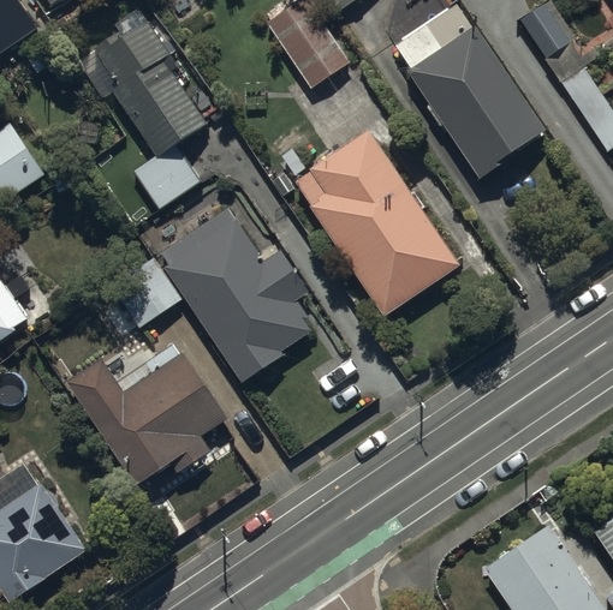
[(42,25),(25,0),(0,0),(0,54),(42,25)]
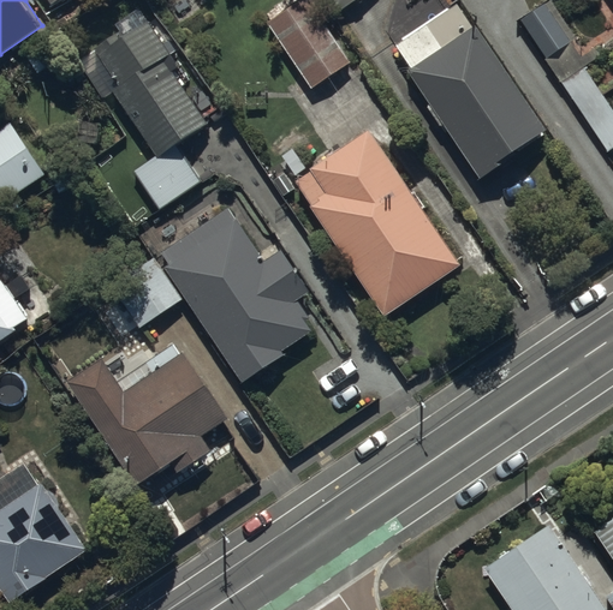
[(295,0),(265,22),(310,87),(349,59),(308,0),(295,0)]
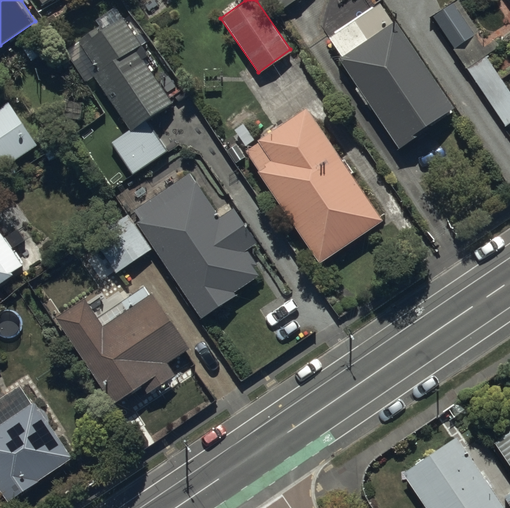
[(273,0),(279,9),(291,0),(273,0)]
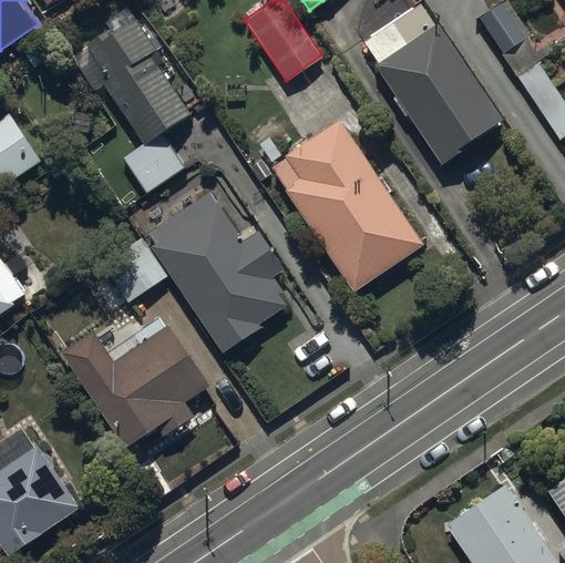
[(502,0),(478,17),(500,51),(499,51),(556,137),(564,131),(564,104),(535,60),(540,58),(526,37),(530,34),(506,0),(502,0)]
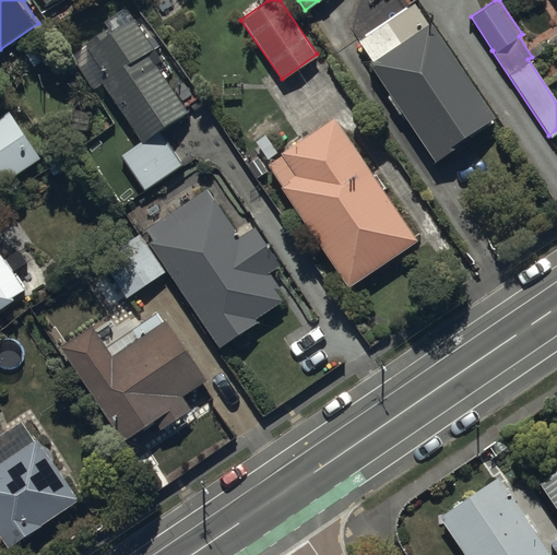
[(413,2),(357,39),(371,61),(369,63),(437,163),(457,150),(454,146),(496,118),(429,21),(427,22),(413,2)]
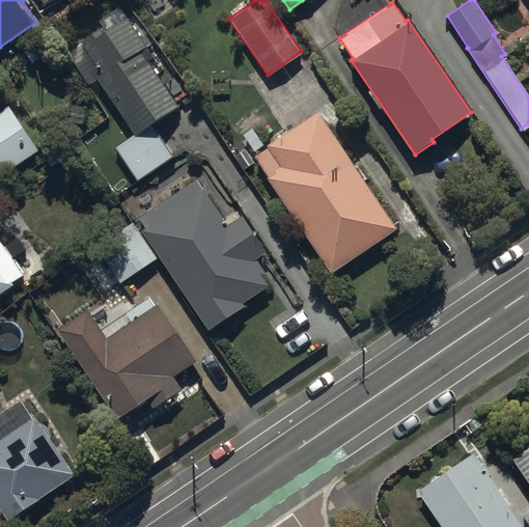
[(124,17),(106,29),(102,23),(70,47),(132,133),(113,146),(137,181),(173,155),(151,125),(178,106),(146,61),(154,56),(124,17)]
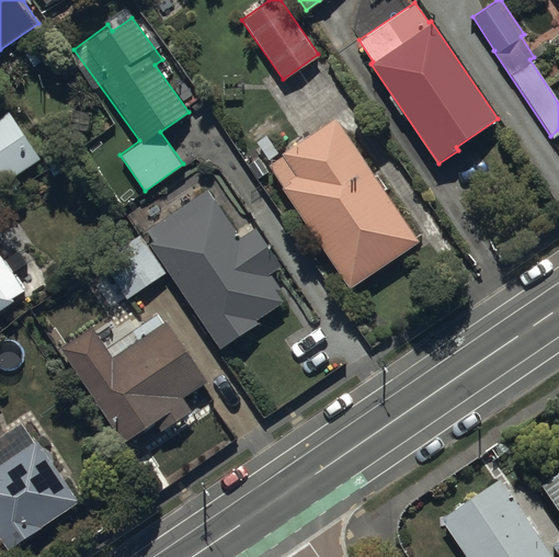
[(0,184),(41,158),(10,111),(0,116),(0,184)]
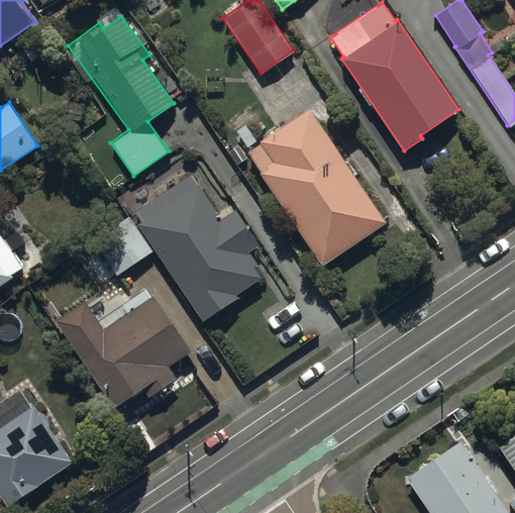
[(385,221),(309,110),(261,143),(247,152),(260,172),(258,173),(321,266),(385,221)]
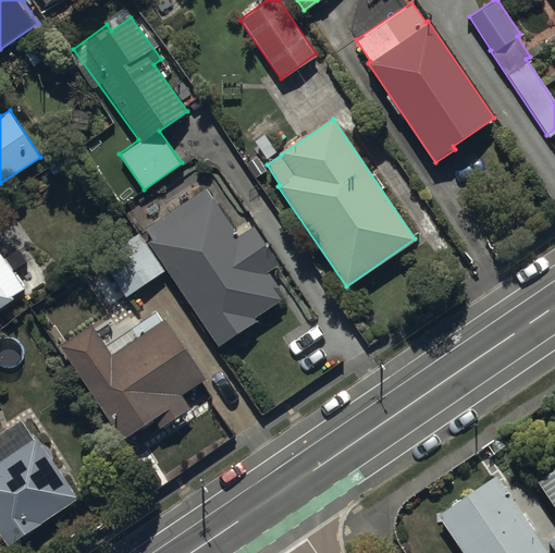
[(140,231),(163,268),(218,347),(257,320),(255,316),(280,298),(274,290),(279,286),(267,270),(279,262),(254,226),(238,236),(205,186),(140,231)]
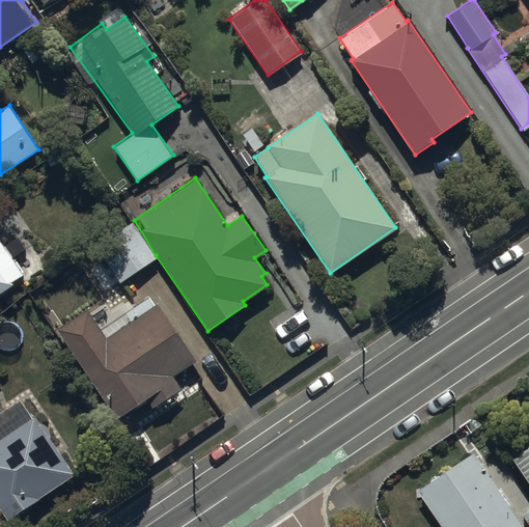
[(156,255),(134,220),(95,247),(118,281),(156,255)]
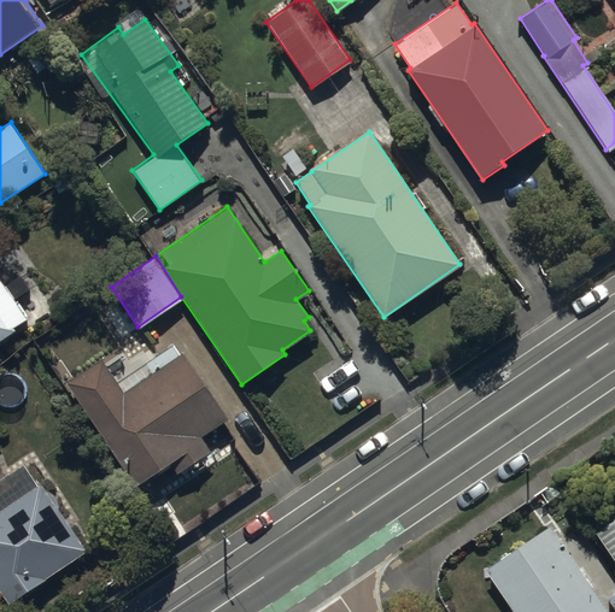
[(0,341),(16,330),(15,327),(28,317),(0,276),(0,341)]
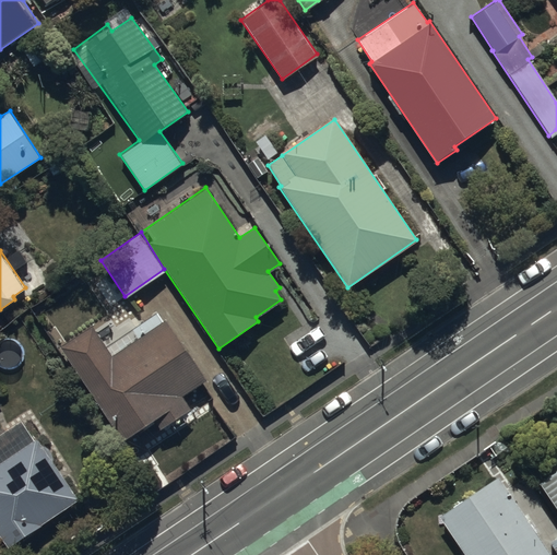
[(93,327),(62,346),(125,440),(155,421),(161,429),(191,410),(182,397),(206,380),(166,319),(162,321),(155,311),(130,328),(137,338),(111,355),(93,327)]
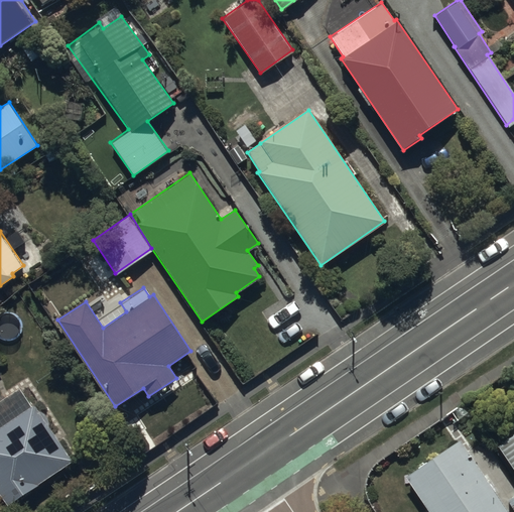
[(0,491),(9,505),(74,461),(35,404),(32,406),(19,388),(0,401),(0,491)]
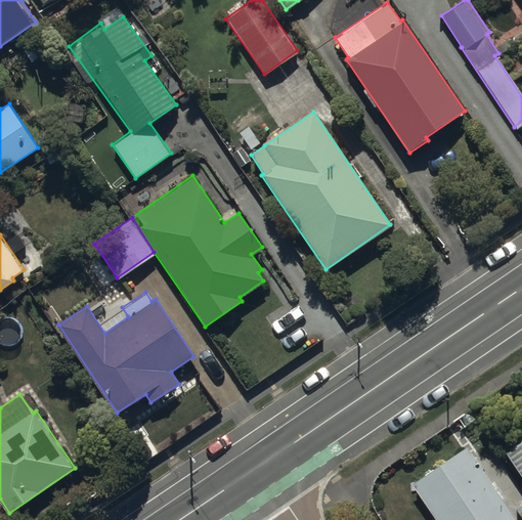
[(521,429),(501,444),(521,475),(521,429)]
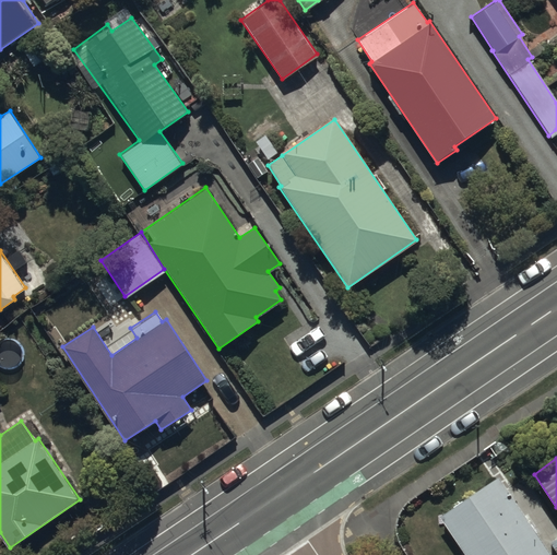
[(548,554),(498,479),(440,517),(465,554),(548,554)]
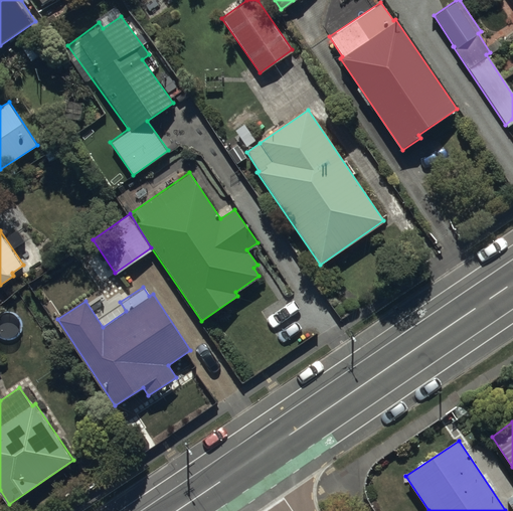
All buildings are outlined.
